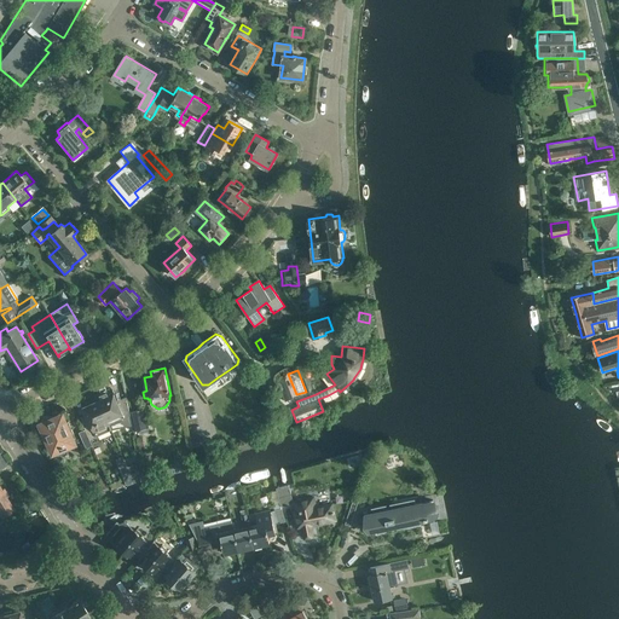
[(129,412),(127,399),(120,403),(111,388),(97,395),(99,400),(109,423),(110,424),(131,416),(129,412)]
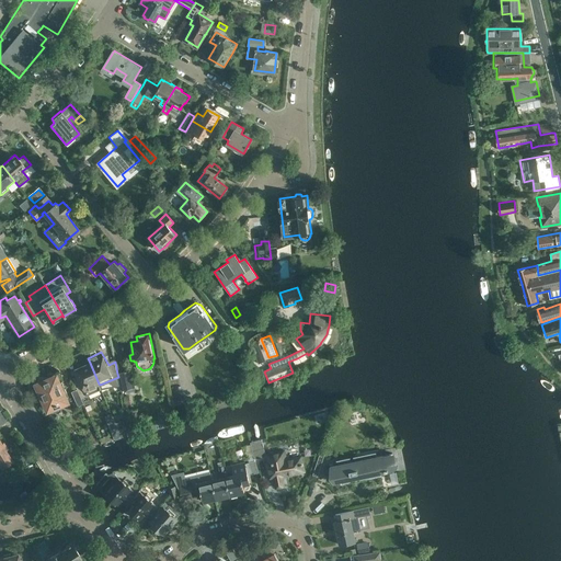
[(100,385),(99,384),(90,363),(76,369),(81,381),(76,385),(78,389),(81,395),(82,397),(101,389),(101,388),(100,385)]
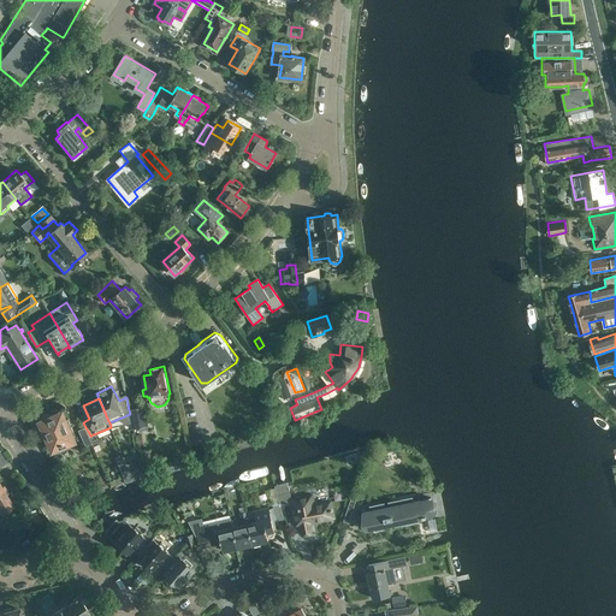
[(144,408),(129,410),(130,414),(132,428),(148,425),(144,408)]
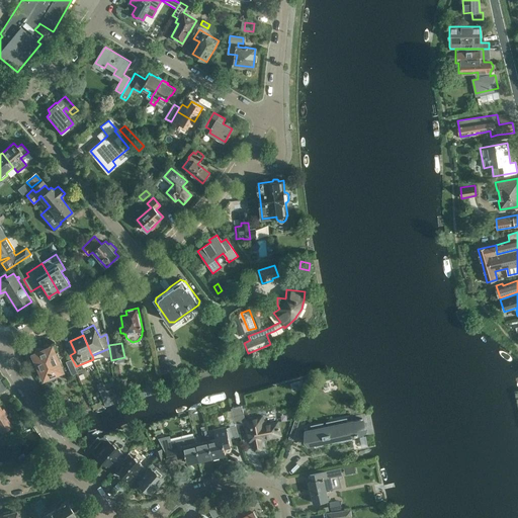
[(35,351),(34,352),(33,352),(37,362),(36,363),(35,364),(35,366),(35,367),(36,368),(37,369),(38,370),(40,370),(40,369),(46,380),(64,372),(60,364),(62,363),(58,352),(56,353),(52,345),(50,345),(49,345),(48,345),(47,345),(46,345),(45,346),(45,347),(44,348),(40,349),(39,348),(38,348),(36,349),(35,350),(35,351)]
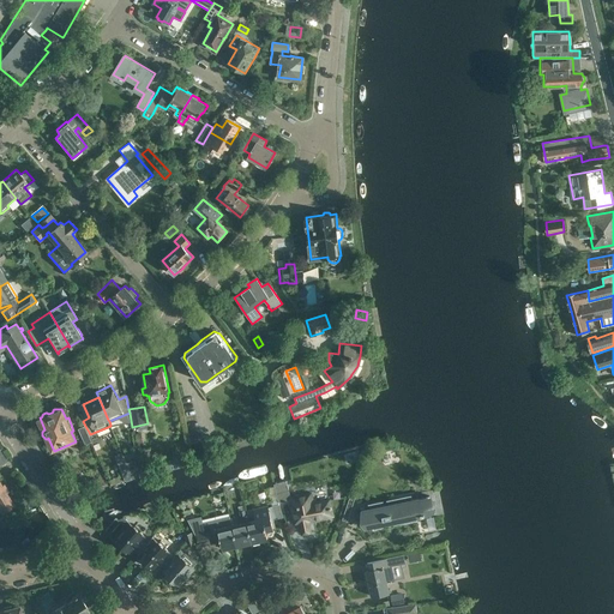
[(92,440),(89,432),(85,426),(79,429),(85,445),(92,440)]
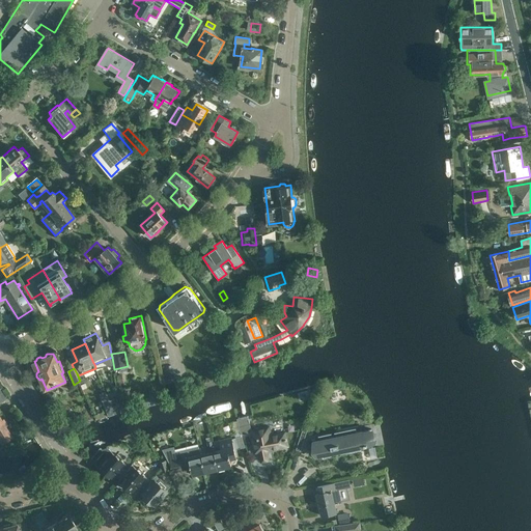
[(104,390),(98,392),(106,415),(113,413),(104,390)]
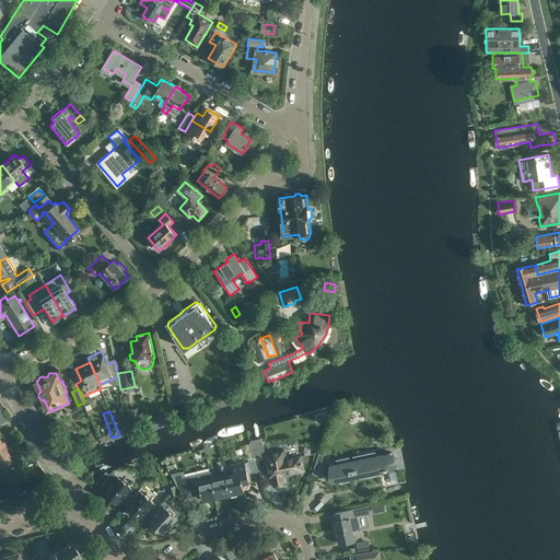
[(146,419),(149,426),(162,418),(159,412),(146,419)]
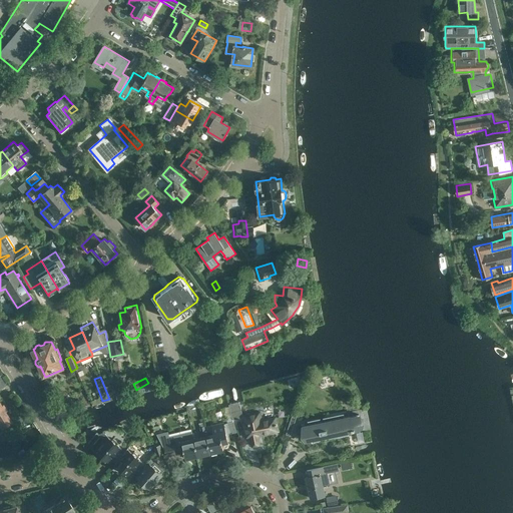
[(110,383),(104,386),(109,399),(116,397),(110,383)]
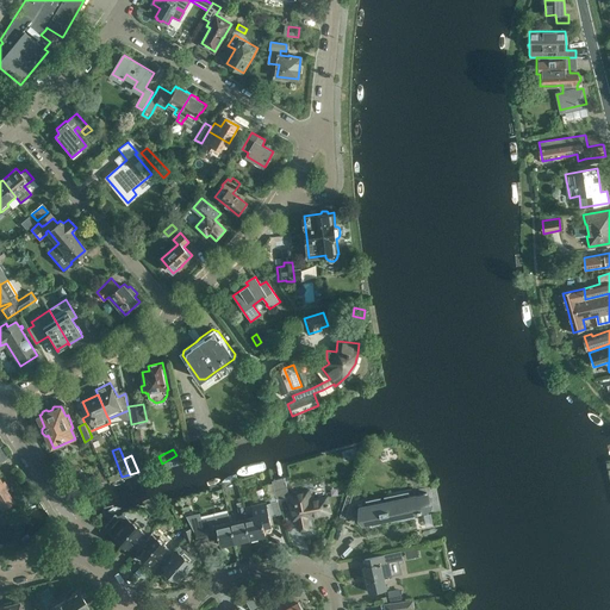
[(290,495),(285,478),(272,481),(273,485),(277,498),(290,495)]
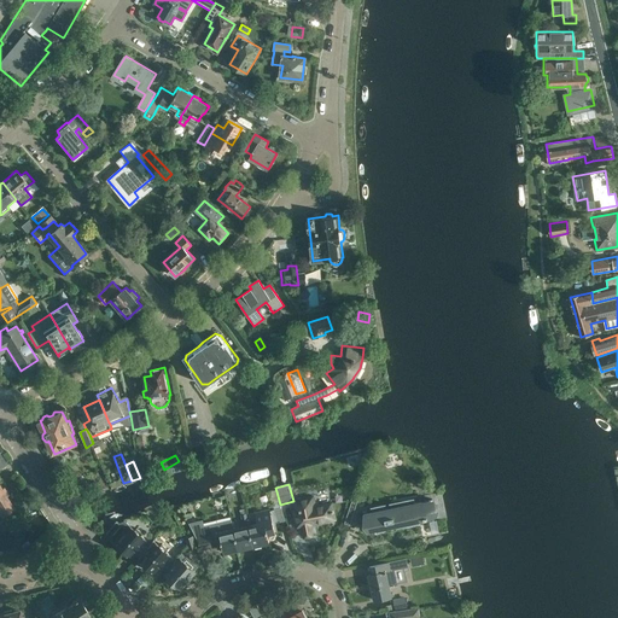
[(0,512),(1,514),(13,508),(6,495),(7,494),(3,487),(1,488),(0,487),(0,512)]
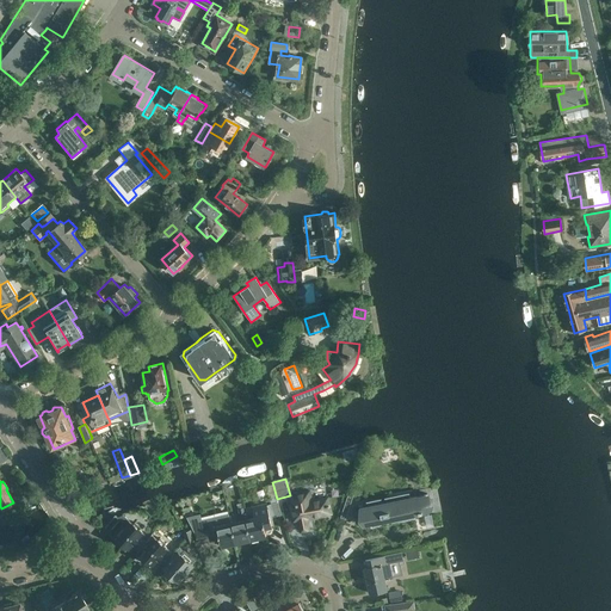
[(273,486),(264,488),(266,498),(270,497),(271,503),(271,504),(275,516),(282,514),(278,501),(277,499),(273,486)]
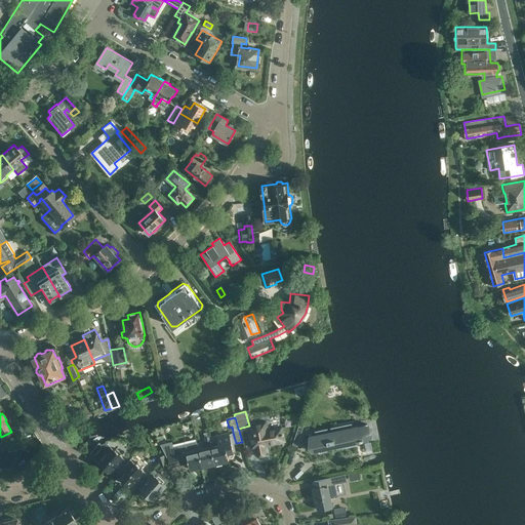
[(267,421),(250,425),(252,433),(250,434),(252,448),(256,447),(258,457),(266,455),(264,445),(285,442),(282,427),(269,429),(267,421)]
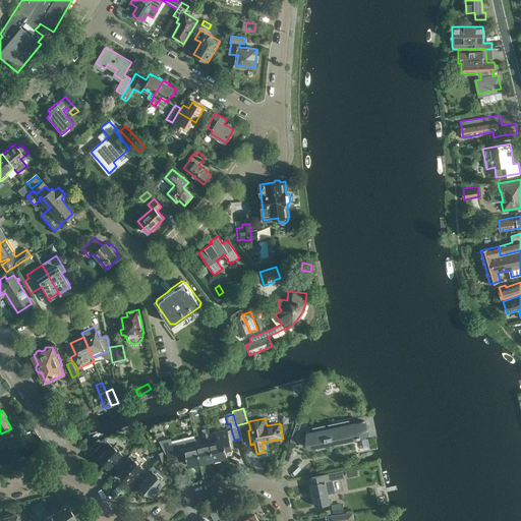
[(297,419),(290,441),(295,443),(302,421),(297,419)]
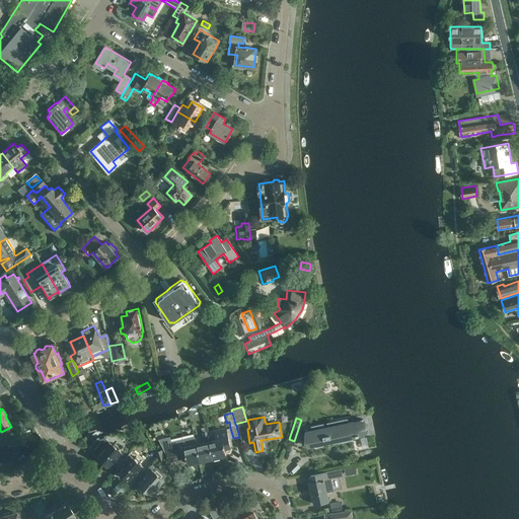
[(313,430),(306,431),(309,445),(315,443),(316,446),(316,447),(327,445),(327,444),(326,444),(326,441),(339,439),(339,442),(334,443),(338,443),(353,440),(352,439),(351,436),(356,435),(356,436),(359,435),(366,433),(363,419),(348,422),(348,419),(348,418),(326,423),(326,424),(328,423),(328,426),(323,428),(322,424),(324,424),(323,423),(311,426),(311,427),(312,427),(313,430)]
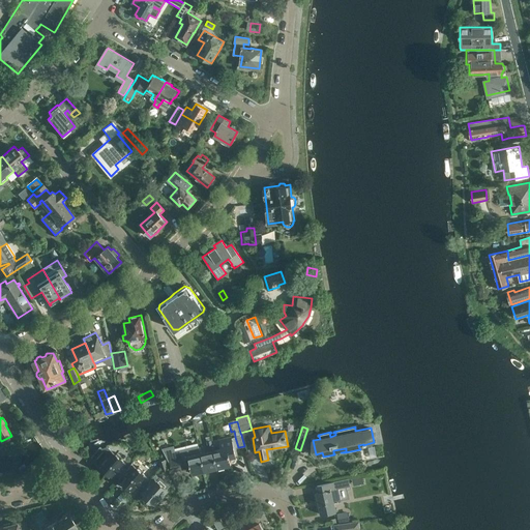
[(219,444),(212,445),(213,450),(217,468),(217,469),(226,467),(226,466),(231,465),(230,458),(236,457),(234,446),(232,436),(218,439),(219,444)]
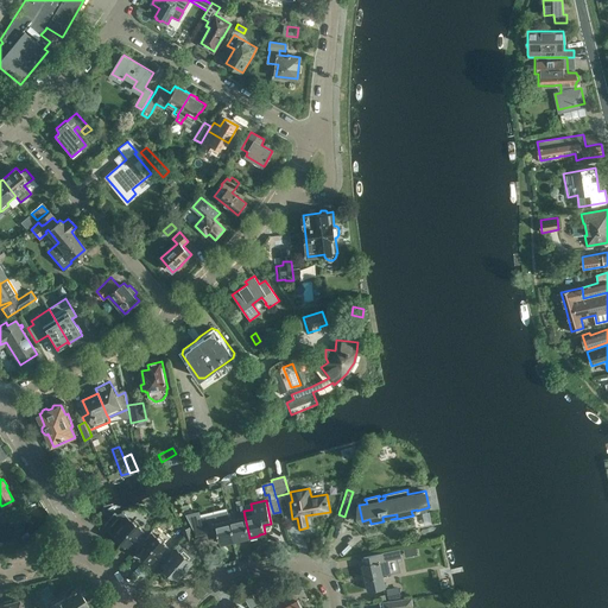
[(116,514),(107,524),(114,530),(114,529),(118,531),(114,534),(128,548),(132,543),(138,548),(144,540),(139,536),(143,531),(139,527),(140,525),(134,520),(133,523),(122,513),(118,515),(116,514)]
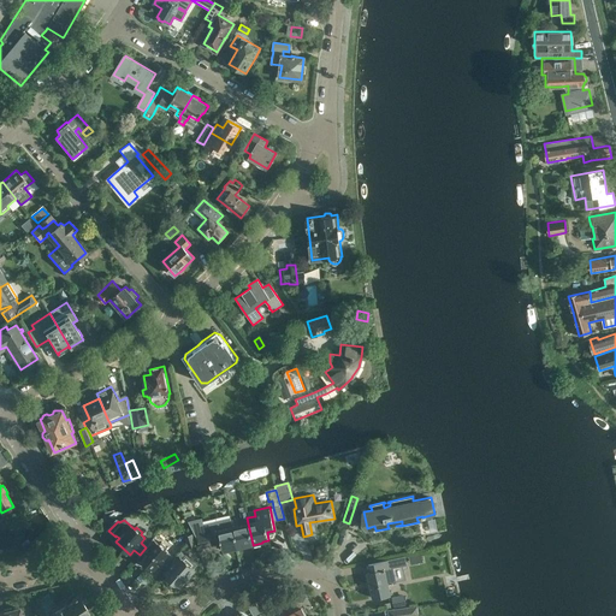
[(248,523),(234,527),(238,548),(253,544),(248,523)]
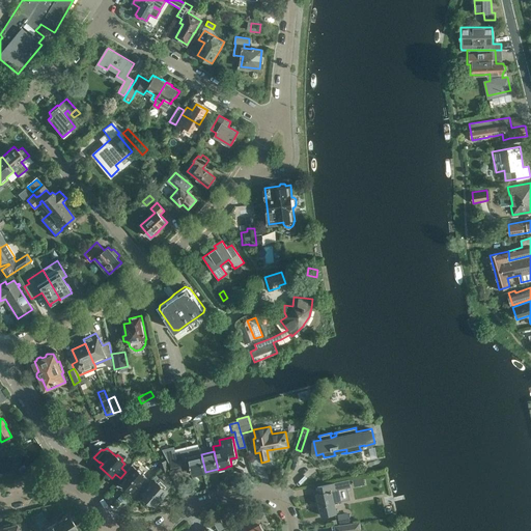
[(205,472),(201,454),(179,459),(182,469),(191,467),(192,474),(205,472)]
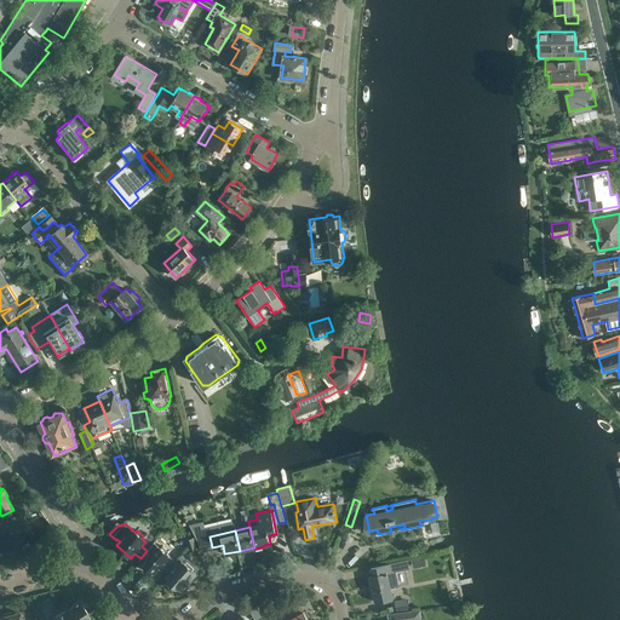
[(196,538),(201,552),(208,550),(204,535),(196,538)]
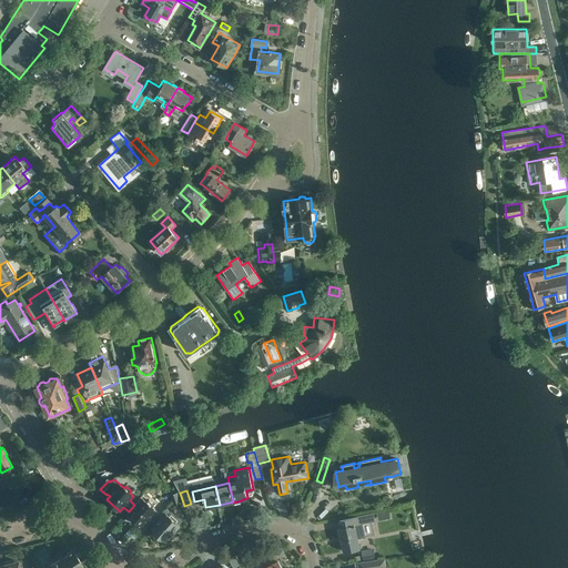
[(178,493),(170,495),(174,505),(181,504),(178,493)]
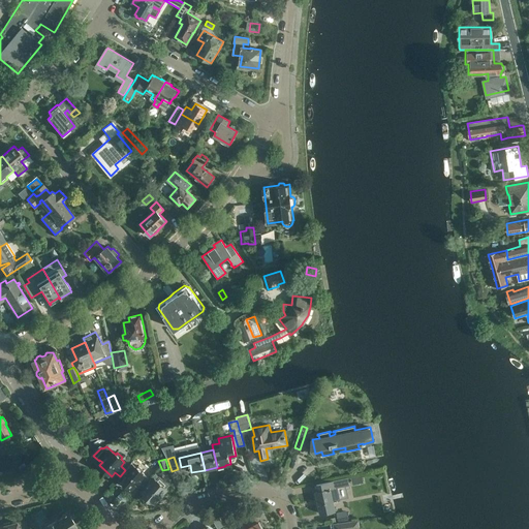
[(119,477),(121,478),(133,490),(136,487),(141,490),(148,483),(144,479),(147,475),(143,472),(145,471),(139,466),(137,468),(132,463),(127,468),(129,470),(127,471),(125,470),(120,476),(119,477)]
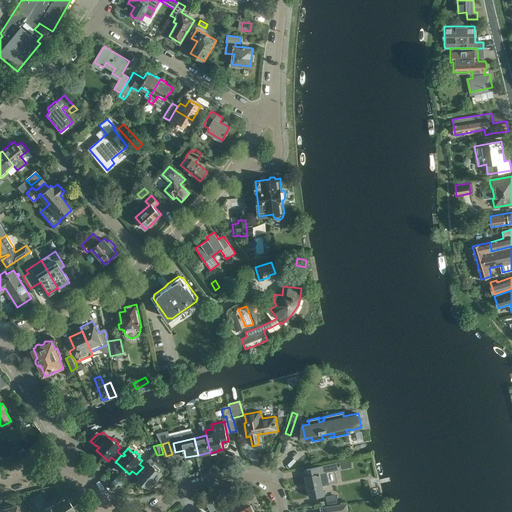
[(151,462),(137,477),(149,487),(163,473),(159,469),(160,468),(156,463),(154,465),(151,462)]
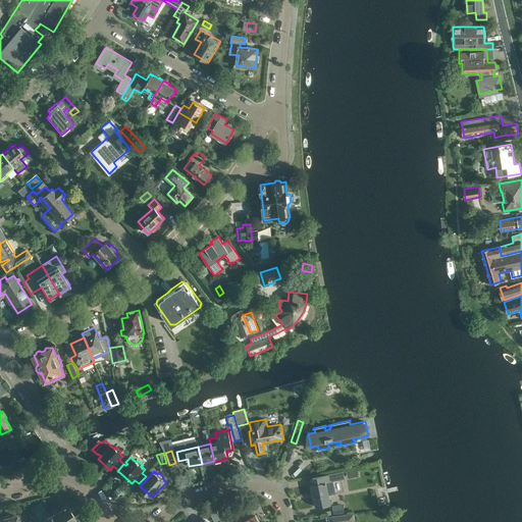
[(314,484),(312,485),(317,507),(331,504),(329,494),(335,493),(332,480),(345,478),(343,472),(319,477),(313,478),(314,484)]
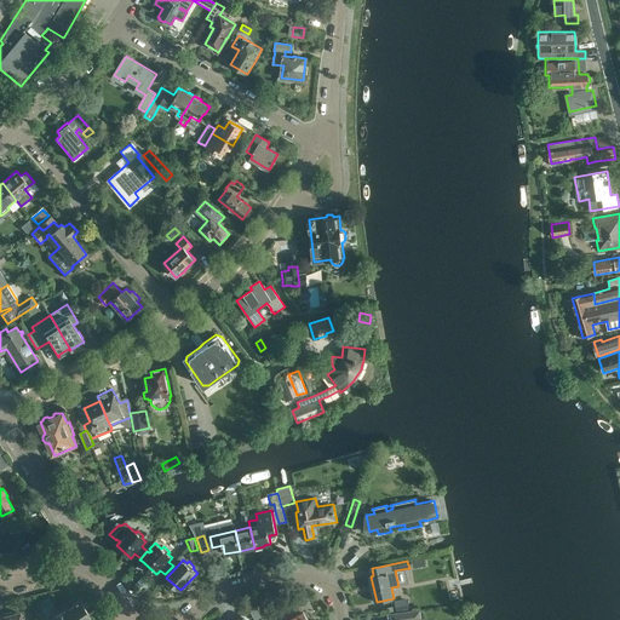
[(407,598),(394,601),(396,613),(409,609),(407,598)]
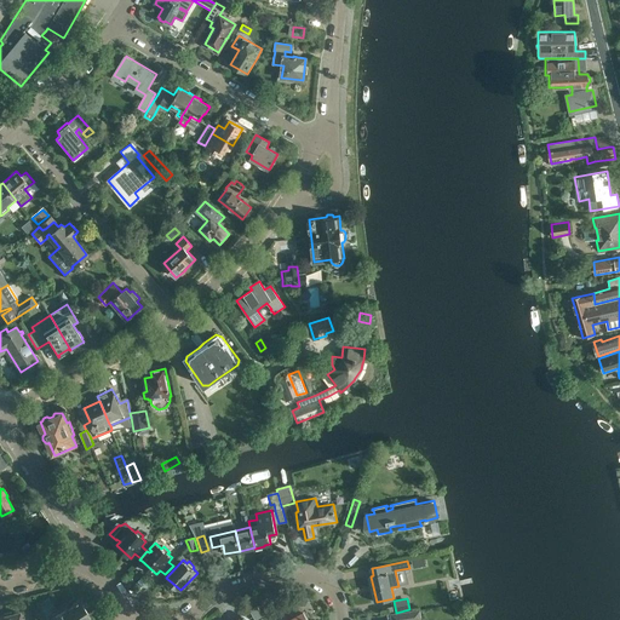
[(65,606),(58,610),(50,615),(52,619),(79,619),(89,614),(80,601),(79,601),(78,601),(76,601),(74,602),(73,604),(68,608),(65,606)]
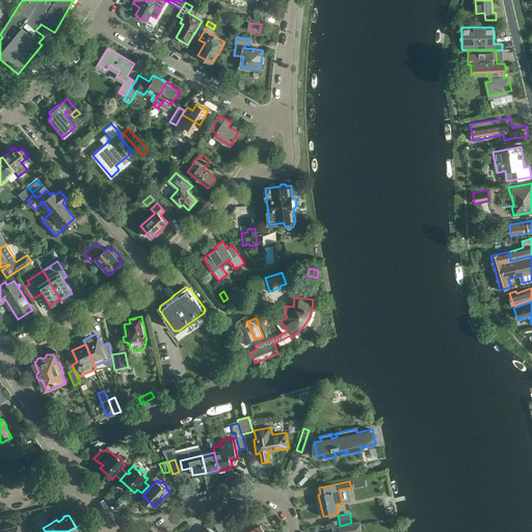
[(264,531),(258,519),(243,527),(245,531),(264,531)]
